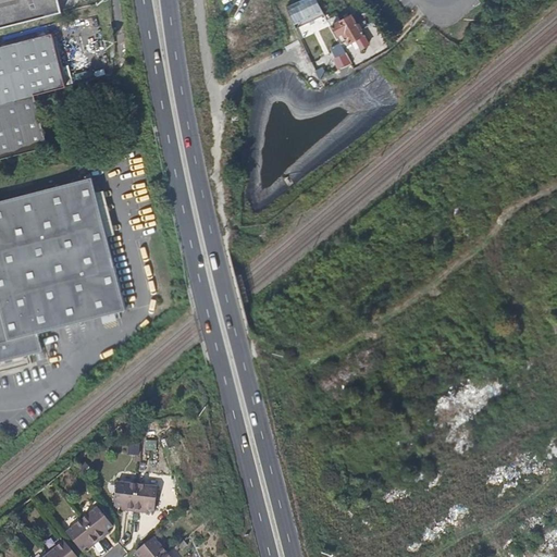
[(0,0),(0,28),(2,28),(28,21),(53,14),(63,12),(59,0),(0,0)]
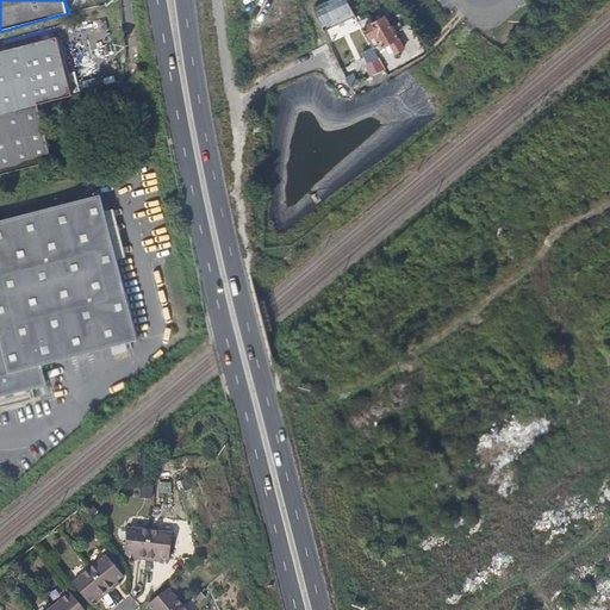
[(350,8),(346,0),(334,0),(312,8),(323,31),(338,25),(335,14),(350,8)]
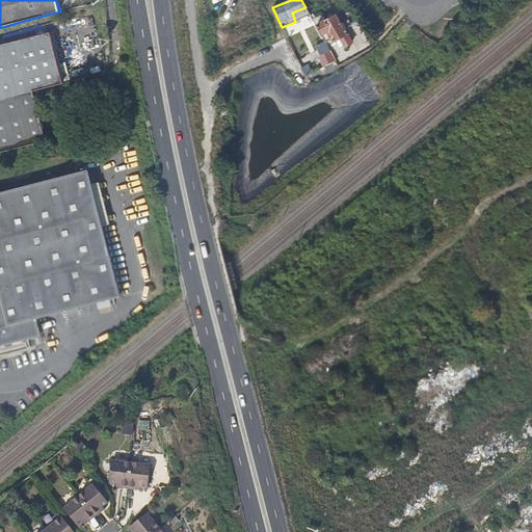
[(311,16),(306,7),(292,12),(295,22),(311,16)]
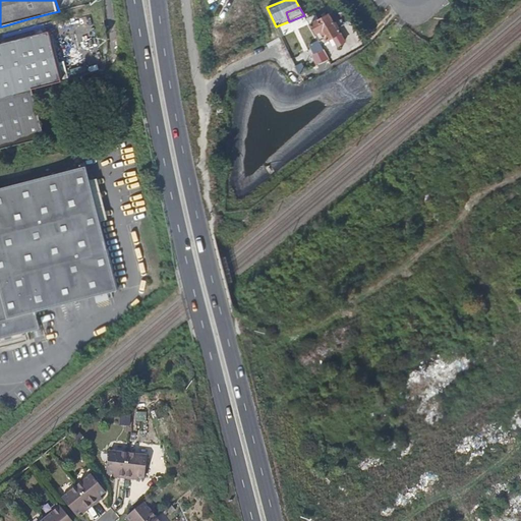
[(342,35),(331,15),(309,26),(319,44),(325,40),(327,44),(342,35)]
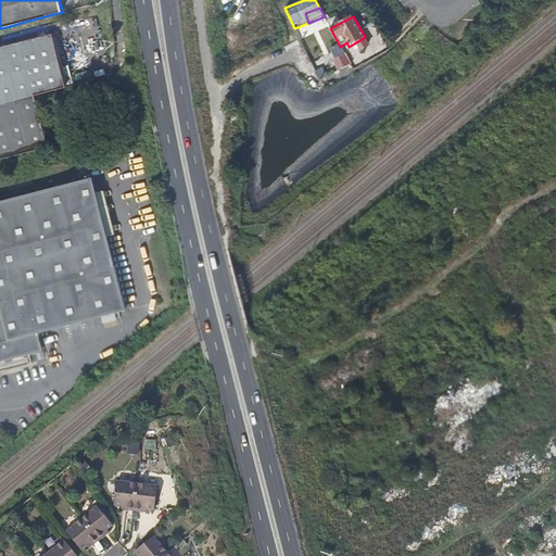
[(0,48),(0,104),(30,97),(35,96),(65,87),(60,66),(62,65),(60,55),(57,55),(51,35),(0,48)]
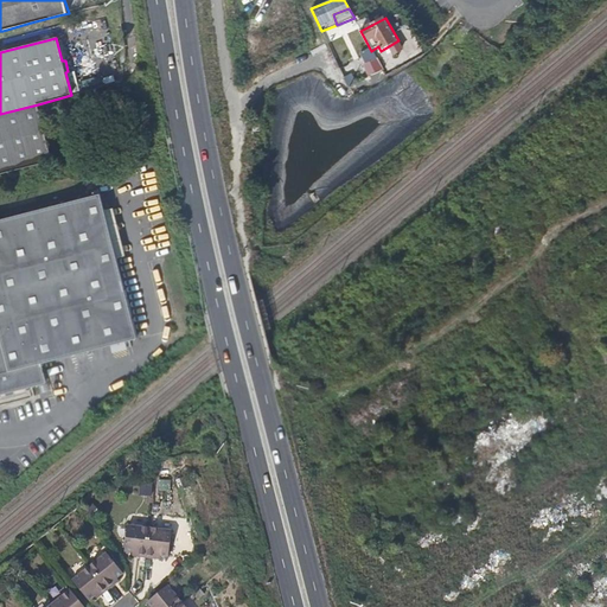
[(369,75),(383,69),(374,50),(359,57),(369,75)]
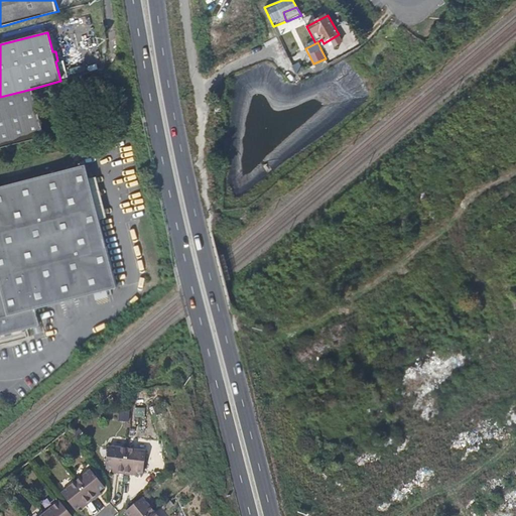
[(0,97),(0,141),(27,134),(43,130),(32,89),(28,90),(0,97)]
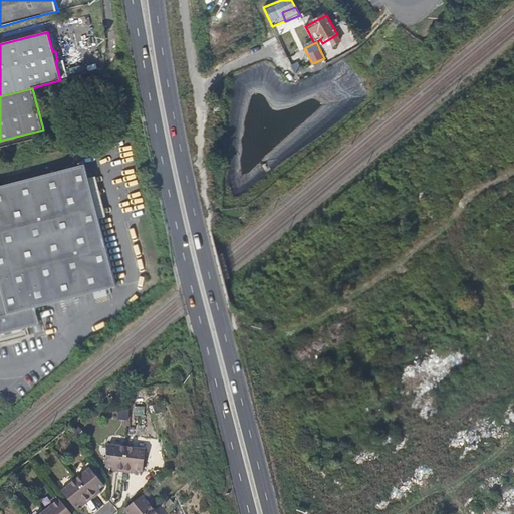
[(0,141),(0,149),(45,138),(43,131),(43,130),(27,134),(0,141)]
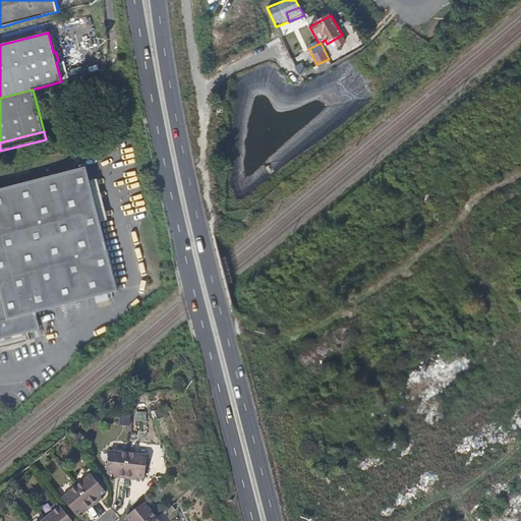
[(118,289),(85,165),(0,186),(0,338),(41,327),(36,309),(118,289)]
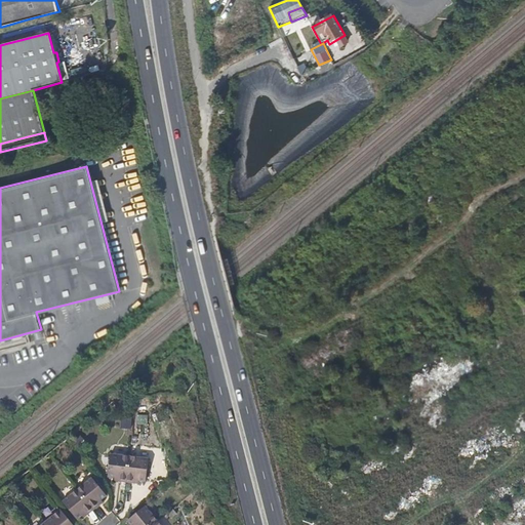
[(126,481),(129,454),(111,452),(107,476),(115,476),(120,477),(119,480),(126,481)]
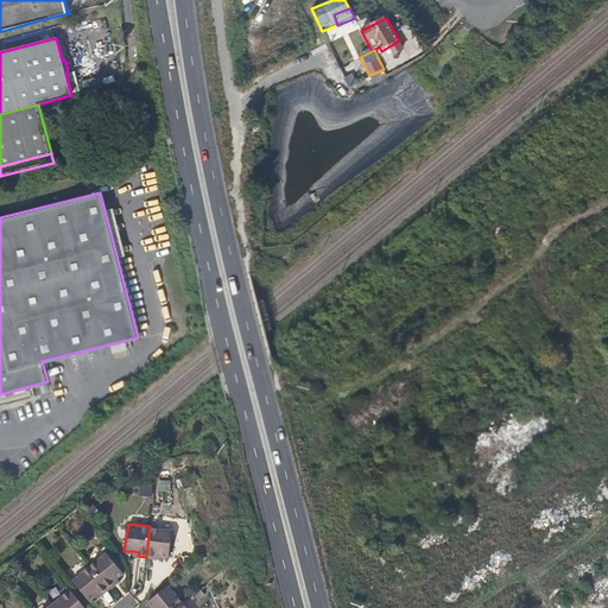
[(171,529),(150,526),(146,557),(153,557),(153,553),(160,553),(169,555),(171,529)]
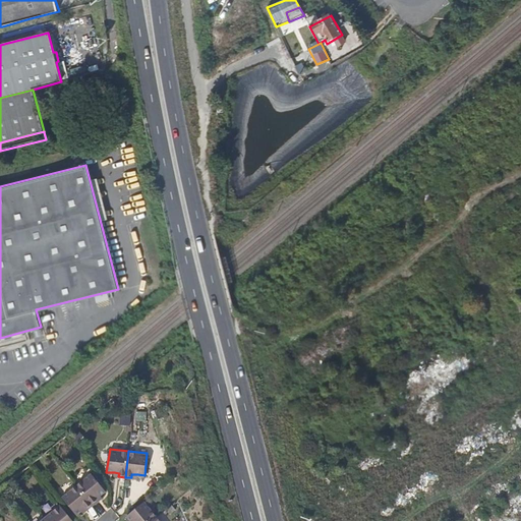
[(88,472),(73,484),(91,505),(96,501),(94,498),(98,495),(103,489),(88,472)]
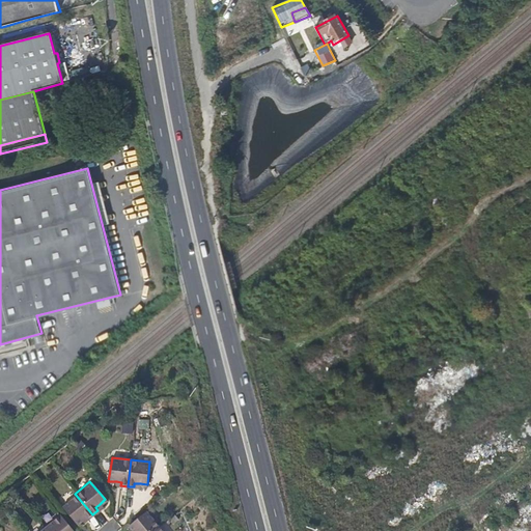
[(92,514),(75,494),(60,506),(76,524),(81,520),(85,516),(86,520),(92,514)]
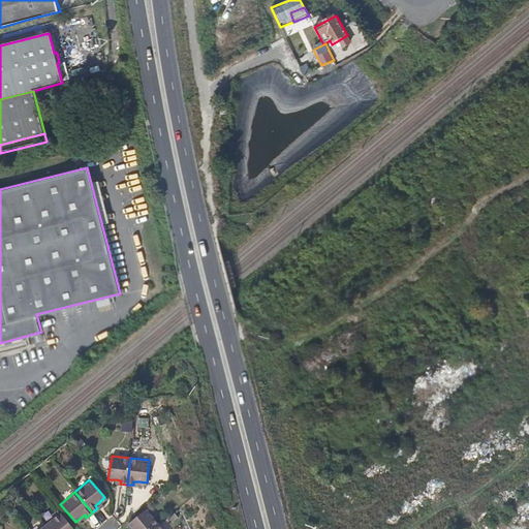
[(153,528),(158,525),(146,508),(128,524),(131,528),(153,528)]
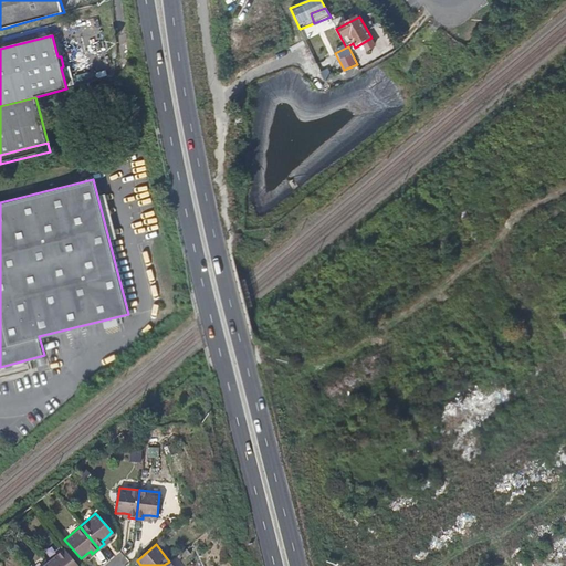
[(63,548),(46,562),(50,565),(76,565),(77,565),(63,548)]
